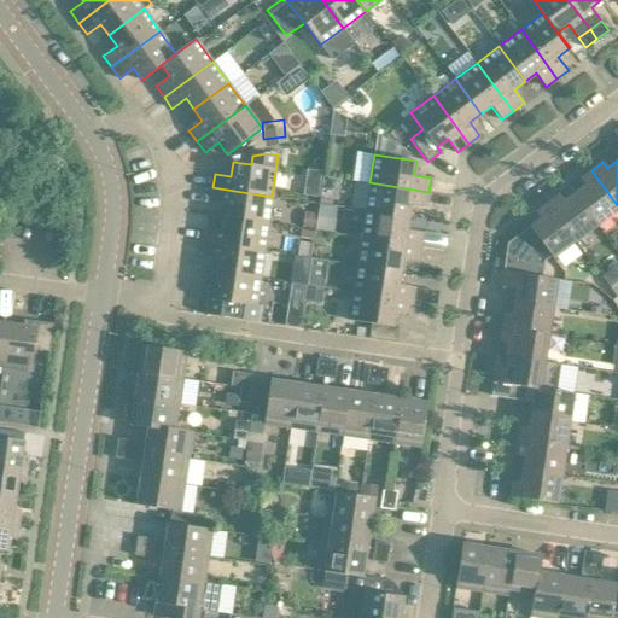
[(617,209),(617,205),(592,170),(579,179),(584,185),(573,193),(598,225),(617,209)]
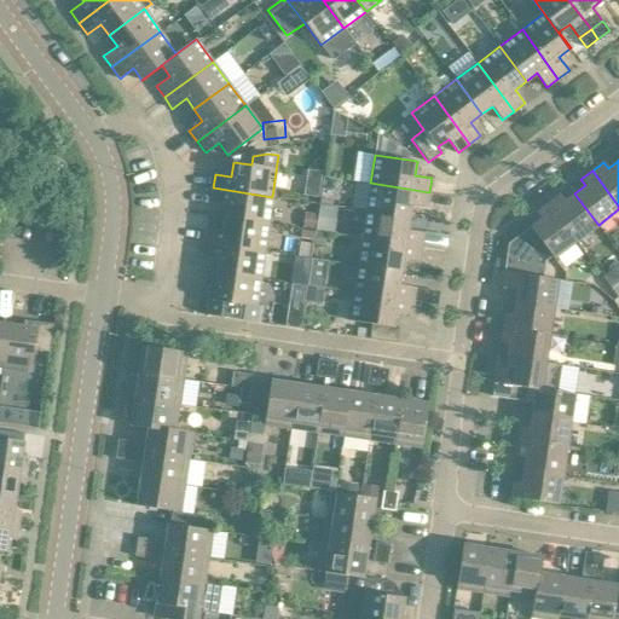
[(322,173),(322,190),(337,190),(337,173),(322,173)]
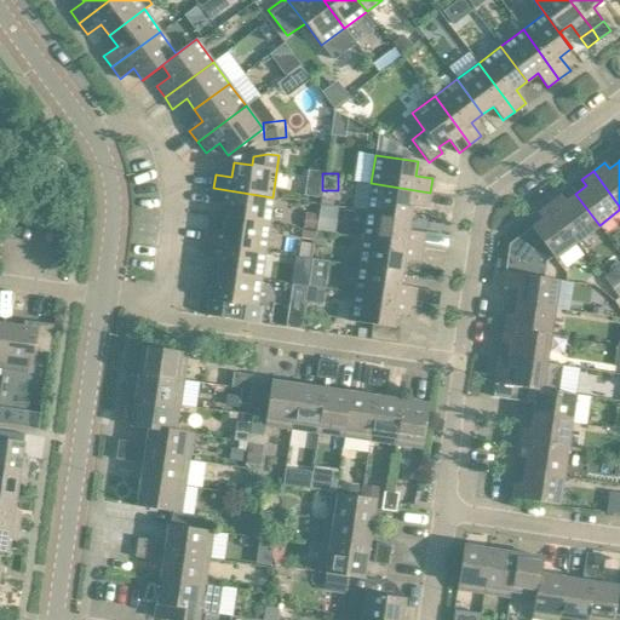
[(430,193),(371,183),(367,211),(409,217),(412,204),(429,206),(430,193)]
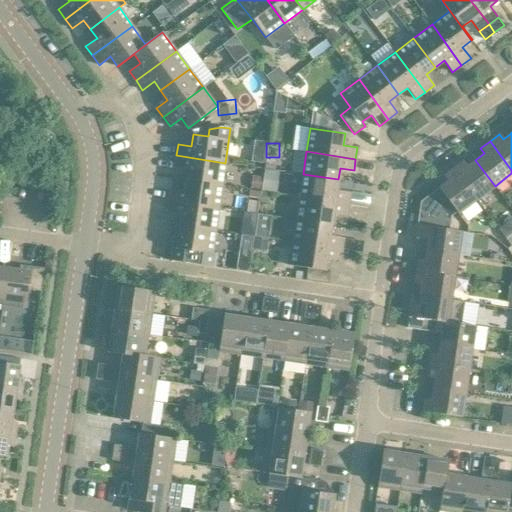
[(225,163),(176,155),(174,167),(188,169),(186,180),(222,185),(225,163)]
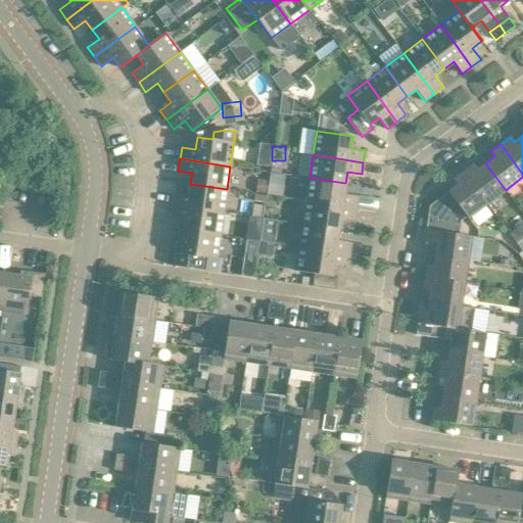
[(363,162),(362,174),(378,177),(379,164),(363,162)]
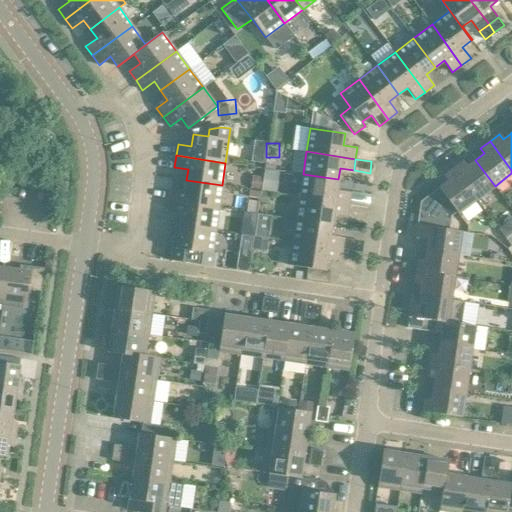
[(495,186),(475,160),(467,166),(463,161),(453,168),(477,200),(495,186)]
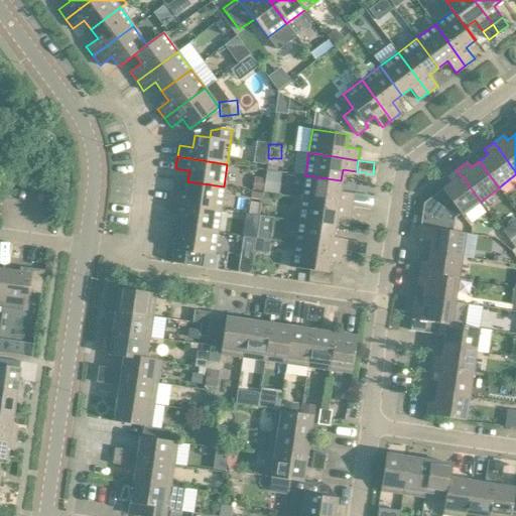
[(481,202),(457,169),(446,176),(450,182),(441,188),(443,191),(443,190),(461,213),(460,213),(462,216),(481,202)]
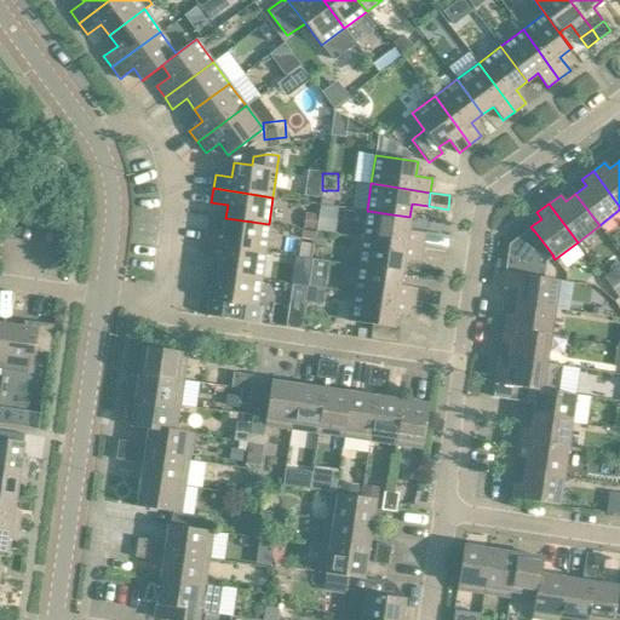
[(331,206),(304,206),(303,228),(331,228),(331,206)]
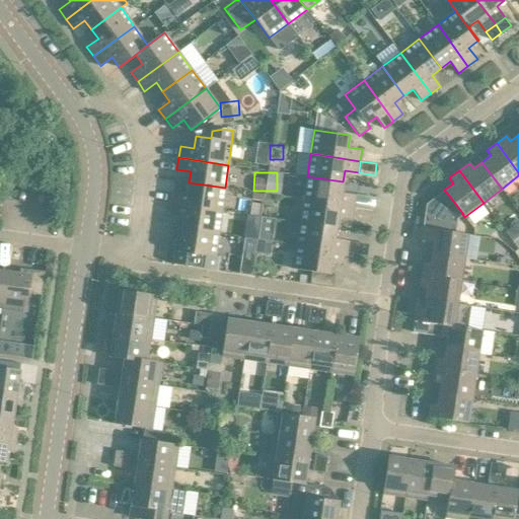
[(307,176),(303,199),(354,207),(355,195),(342,193),(343,181),(307,176)]
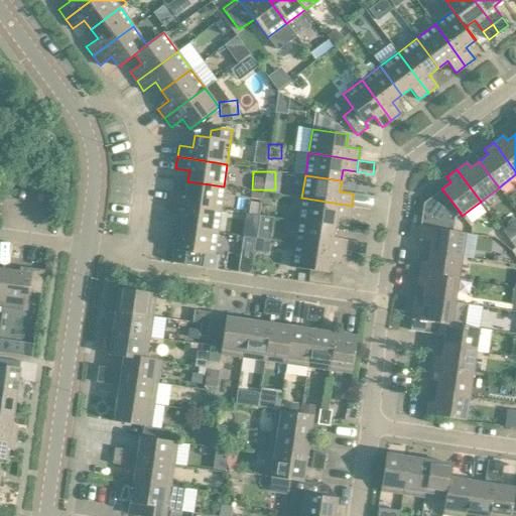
[(172,190),(170,202),(221,210),(224,186),(187,181),(186,192),(172,190)]
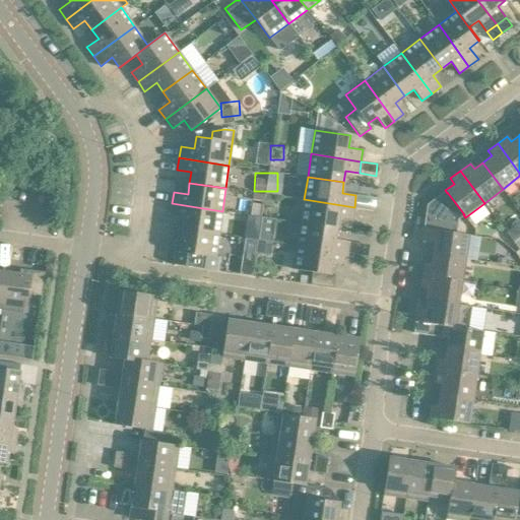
[(426,215),(424,228),(424,229),(455,234),(455,233),(457,219),(463,214),(464,214),(447,192),(447,193),(430,206),(428,215),(426,215)]
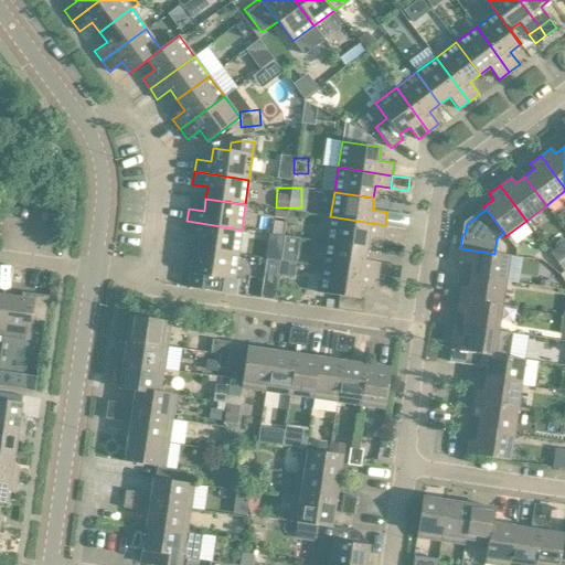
[(330,216),(327,242),(366,247),(368,235),(383,237),(385,225),(330,216)]
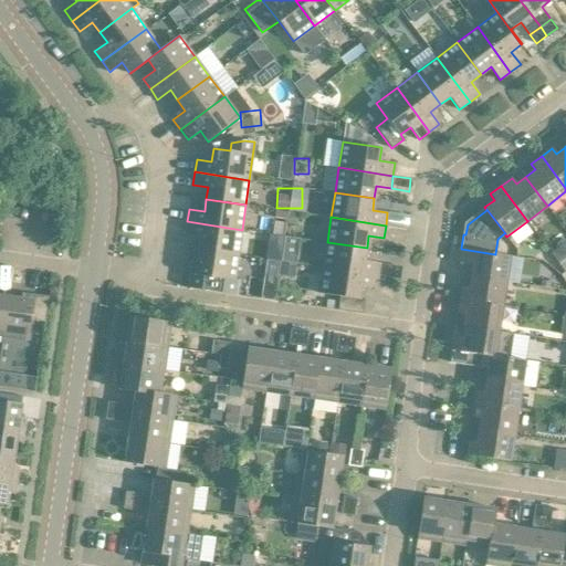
[(242,230),(187,221),(186,234),(200,237),(199,249),(238,254),(242,230)]
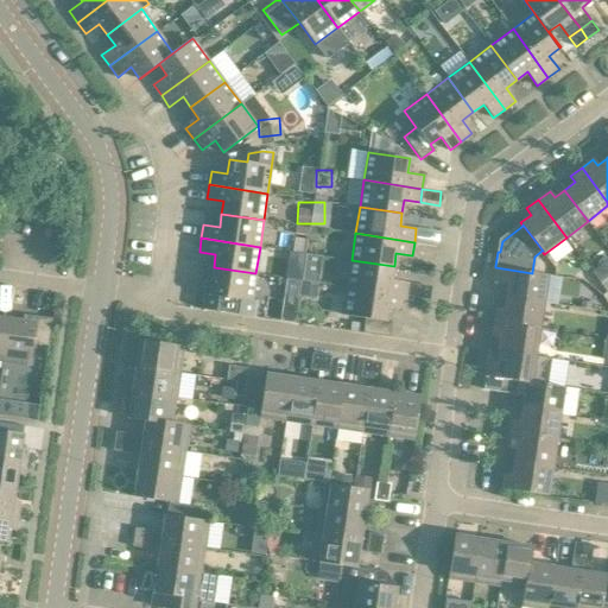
[(600,283),(607,276),(607,259),(607,260),(591,272),(600,283)]
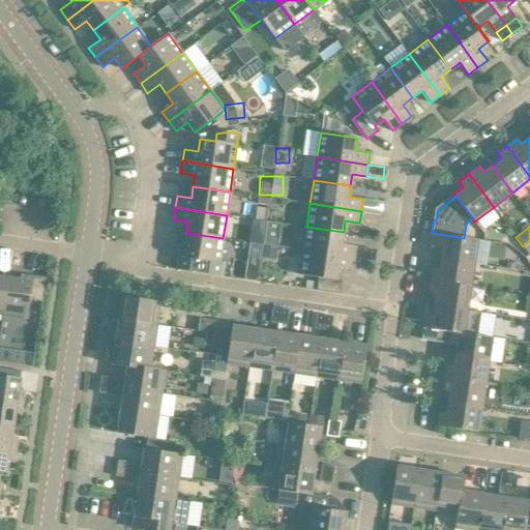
[(306,227),(303,251),(354,258),(375,261),(377,249),(342,244),(344,232),(306,227)]
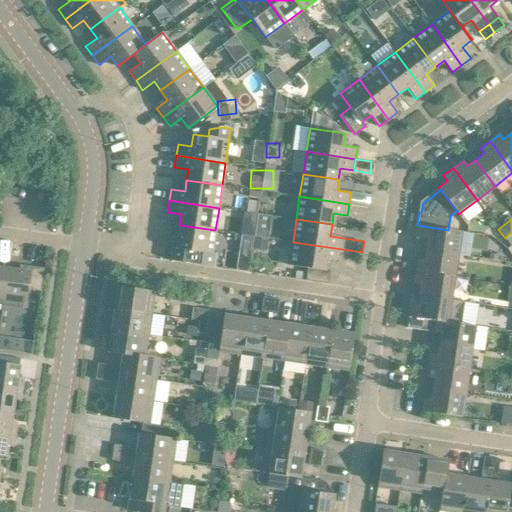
[(417,225),(417,224),(408,223),(406,235),(427,239),(425,249),(457,254),(461,231),(448,229),(448,230),(417,225)]
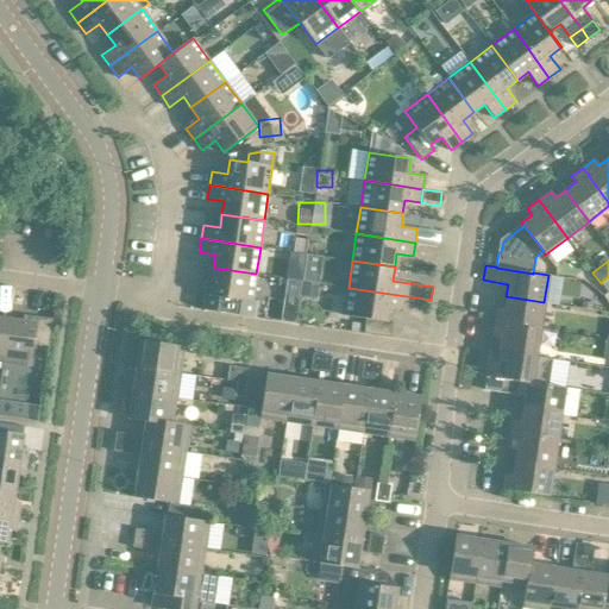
[(206,280),(201,309),(255,318),(257,301),(252,301),(256,274),(214,268),(212,281),(206,280)]
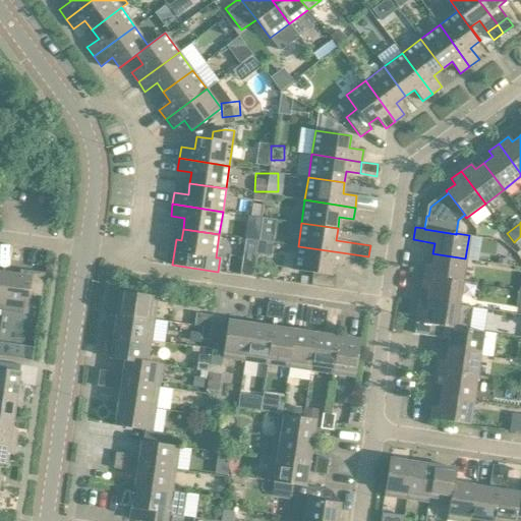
[(270,254),(288,254),(288,240),(270,240),(270,254)]
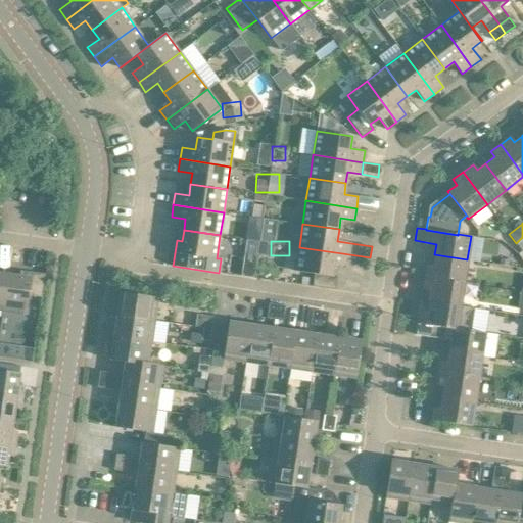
[(349,254),(299,247),(295,271),(314,274),(312,286),(335,289),(337,276),(332,275),(334,264),(347,266),(349,254)]
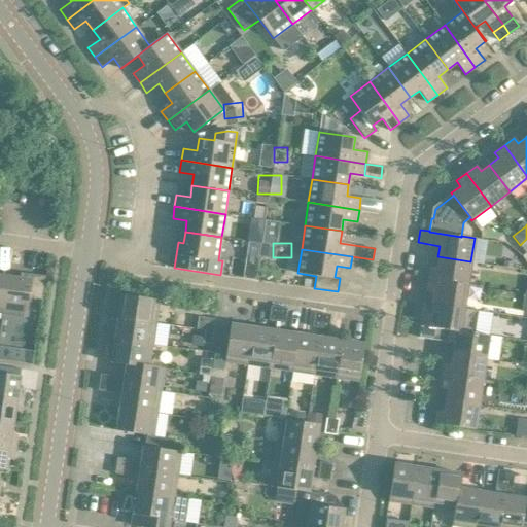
[(429,267),(427,279),(467,285),(470,261),(437,256),(436,268),(429,267)]
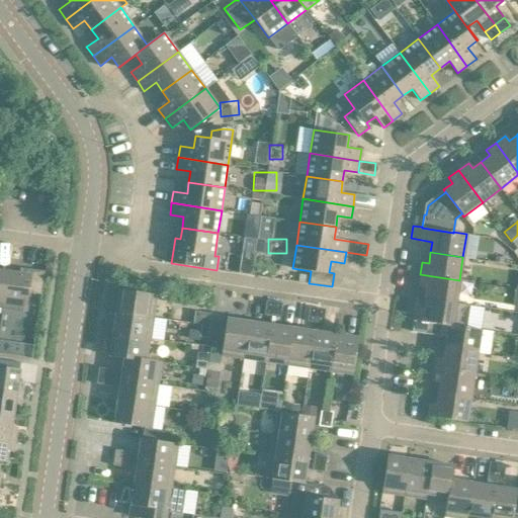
[(19,273),(7,271),(2,308),(26,311),(28,292),(40,294),(45,271),(19,267),(19,273)]
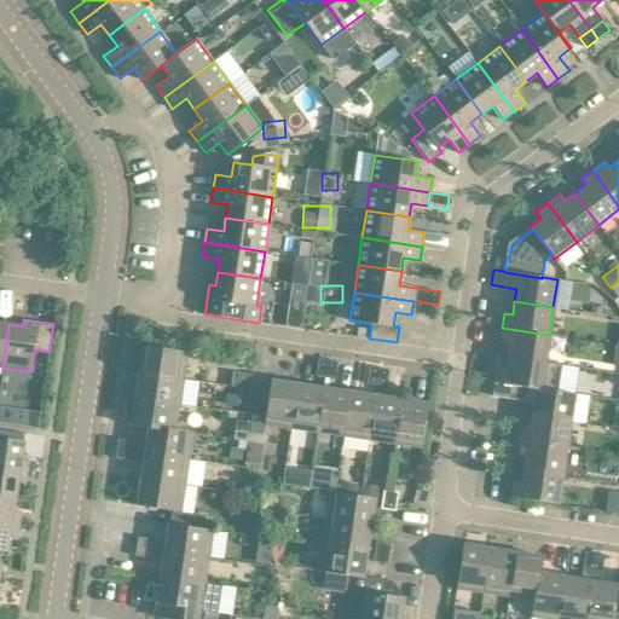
[(549,335),(502,328),(501,342),(508,343),(505,356),(545,362),(549,335)]
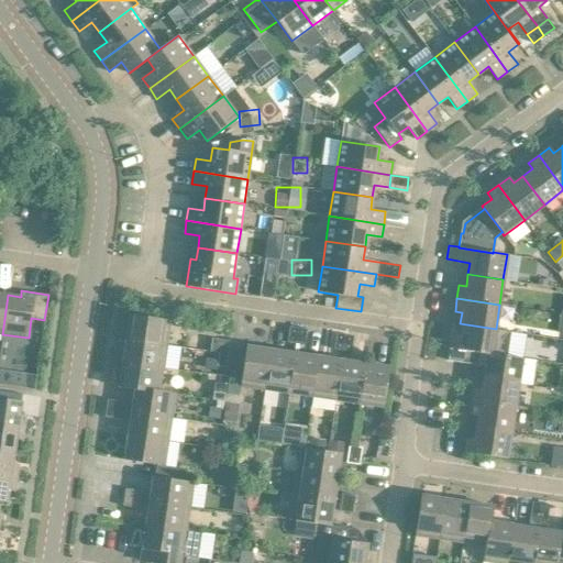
[(169,320),(130,315),(125,339),(166,344),(169,320)]
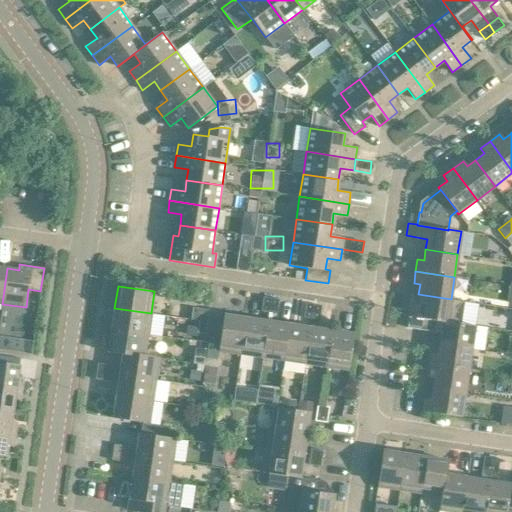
[(451,299),(418,294),(417,305),(410,304),(408,316),(409,316),(407,327),(421,330),(423,318),(447,322),(447,321),(451,299)]
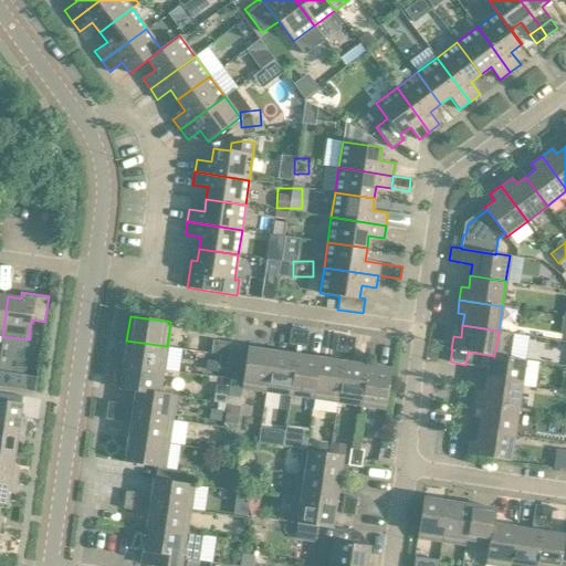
[(296,346),(300,329),(291,328),(289,344),(296,346)]
